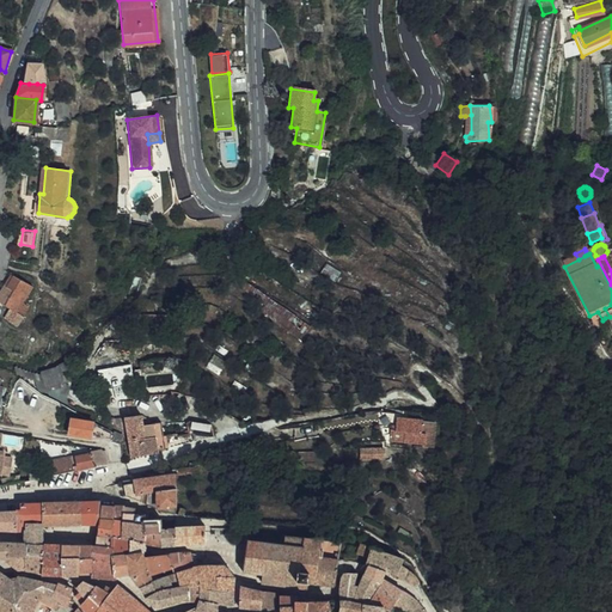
[(36,287),(13,274),(0,295),(0,301),(11,307),(2,322),(17,330),(24,318),(19,316),(36,287)]
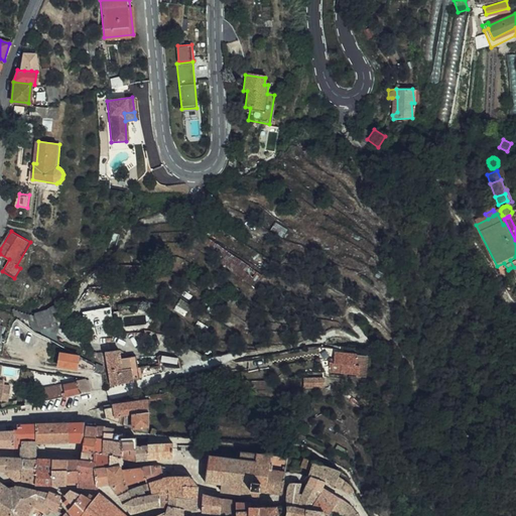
[(269,269),(196,250),(192,263),(266,282),(269,269)]
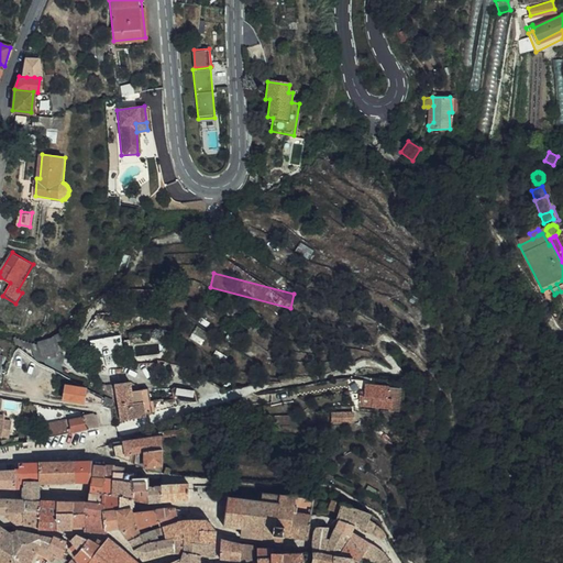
[(95,355),(125,349),(122,333),(91,340),(95,355)]
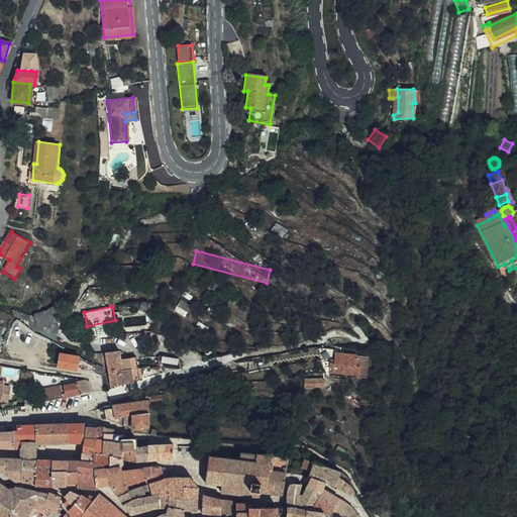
[(35,314),(41,328),(57,322),(50,308),(35,314)]
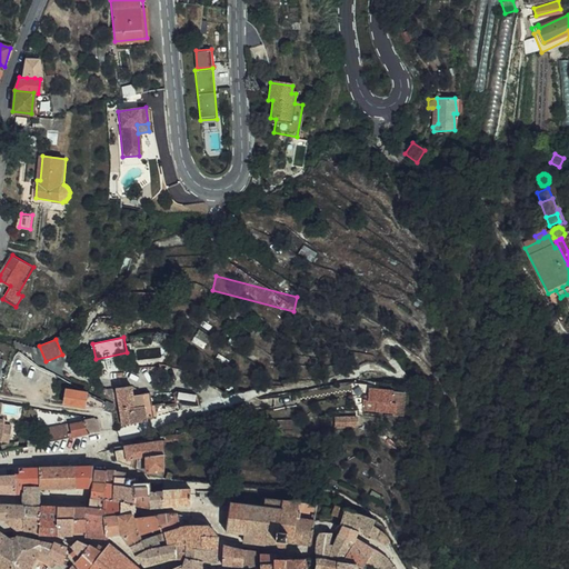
[(151,405),(143,407),(141,393),(131,396),(130,386),(116,388),(116,389),(100,391),(101,398),(112,401),(118,401),(119,410),(141,407),(143,421),(153,420),(153,417),(199,407),(197,397),(176,392),(178,402),(165,405),(165,402),(151,405)]
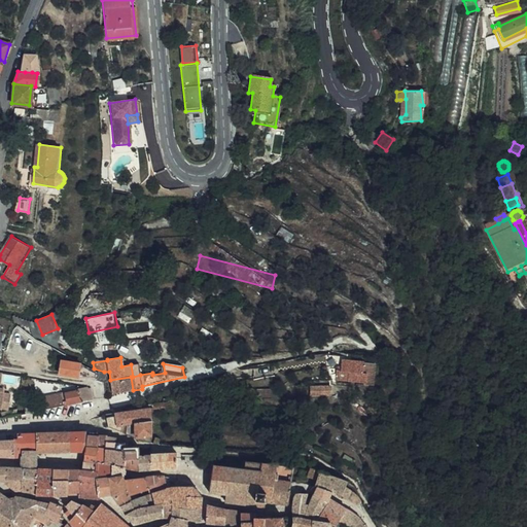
[(78,377),(79,365),(78,364),(61,361),(59,374),(78,377)]
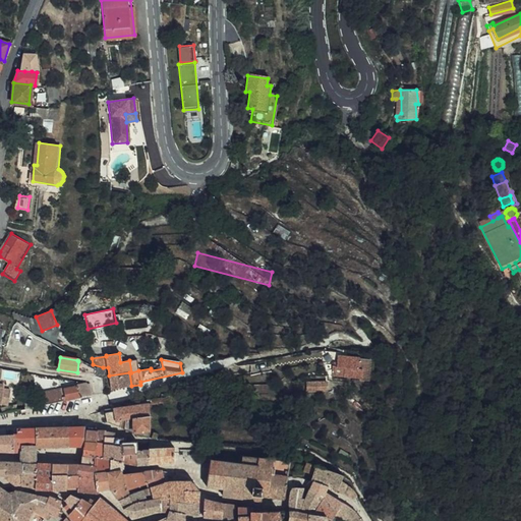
[(364,359),(343,358),(342,365),(342,369),(339,368),(339,379),(368,380),(368,370),(364,370),(364,359)]
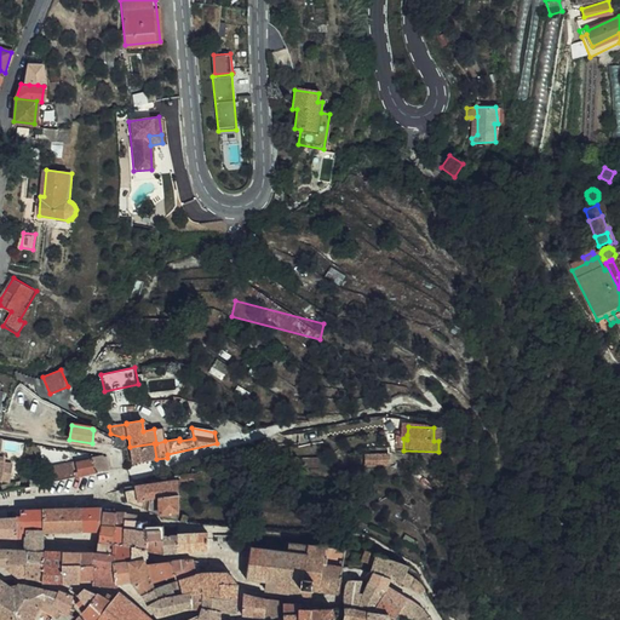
[(154,429),(156,443),(165,441),(162,428),(154,429)]
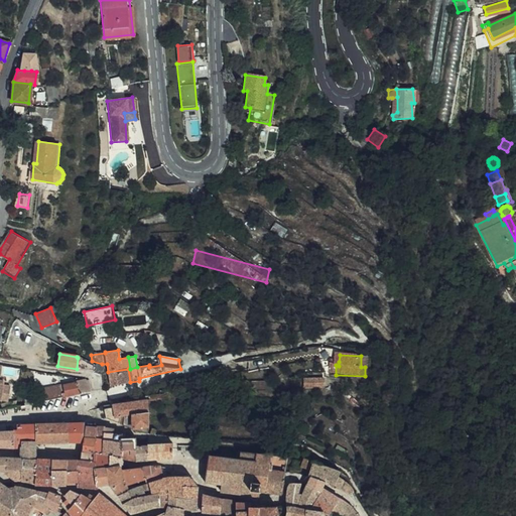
[(365,378),(373,378),(372,356),(361,356),(361,367),(365,367),(365,376),(365,378)]
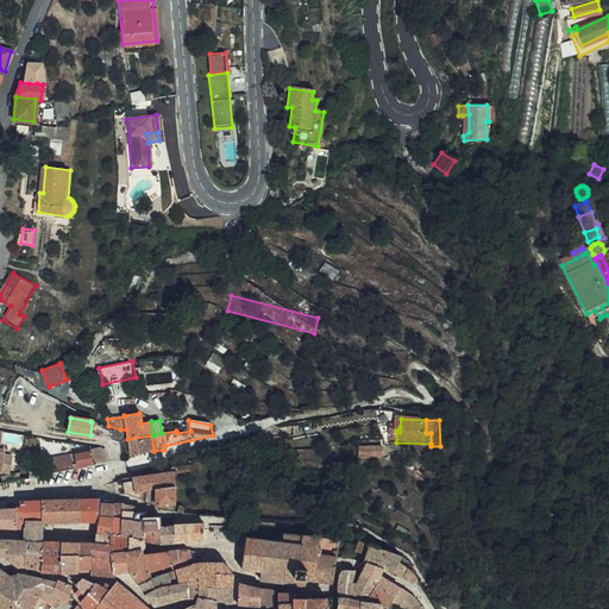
[(0,429),(0,470),(11,472),(13,454),(6,453),(6,449),(1,447),(5,431),(0,429)]
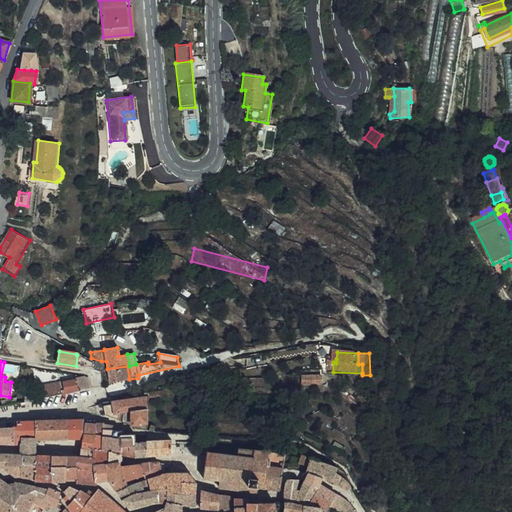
[(107,369),(109,383),(129,379),(127,366),(107,369)]
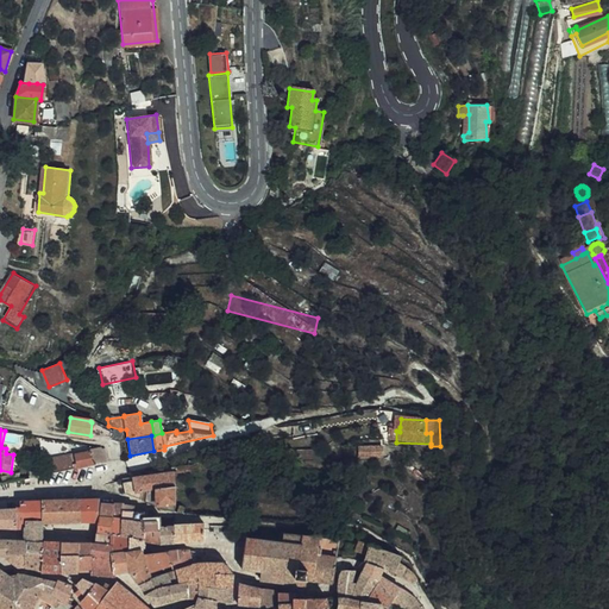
[(48,472),(110,460),(106,449),(104,450),(102,447),(90,449),(90,452),(75,456),(75,453),(44,458),(48,472)]
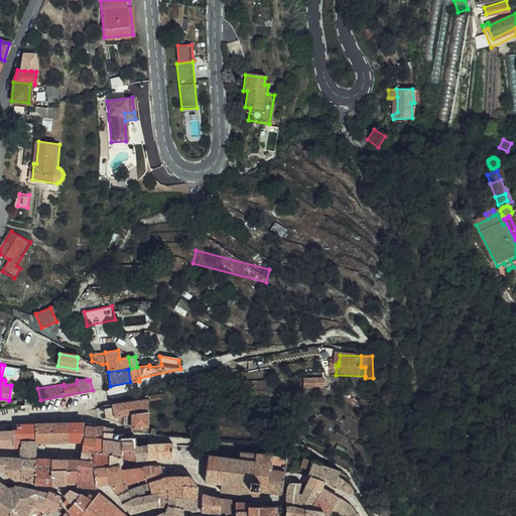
[(329,381),(309,383),(310,391),(330,389),(329,381)]
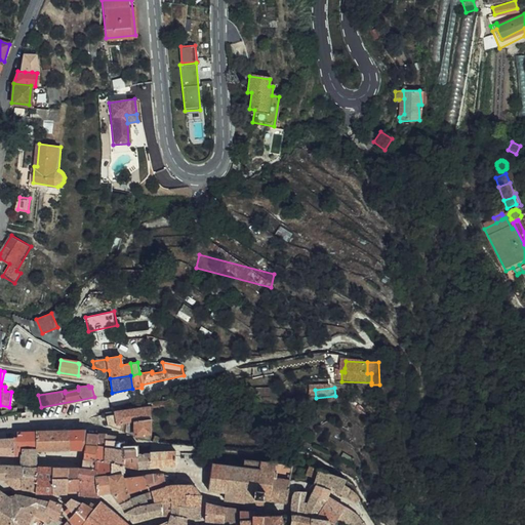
[(166,411),(166,406),(165,402),(165,400),(151,403),(153,413),(166,411)]
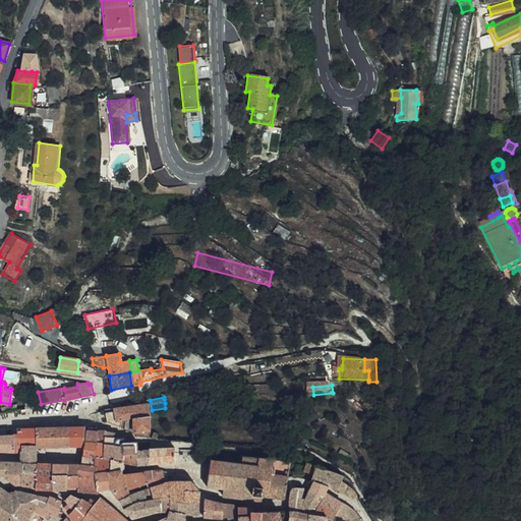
[(152,410),(150,400),(134,403),(137,417),(152,414),(152,412),(152,410)]
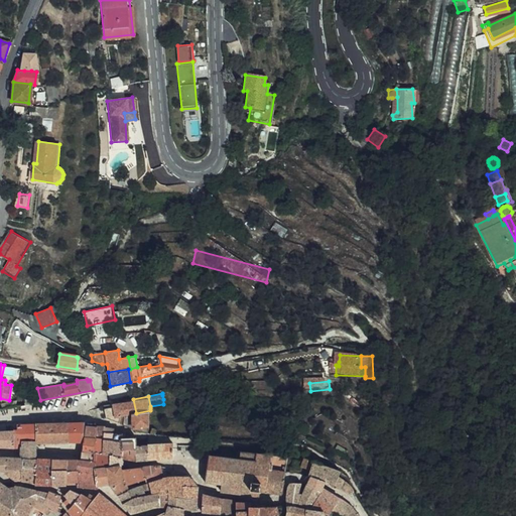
[(125,401),(128,414),(136,413),(133,399),(125,401)]
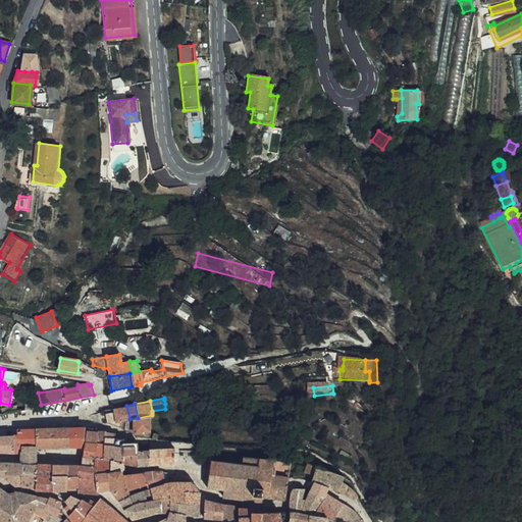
[(124,420),(127,420),(129,419),(126,406),(117,408),(119,419),(112,420),(111,421),(111,424),(122,427),(124,420)]
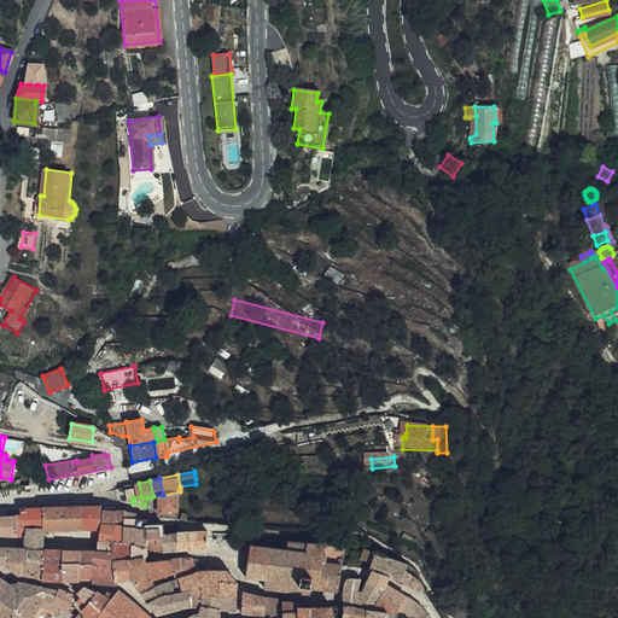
[(129,500),(132,499),(133,497),(141,496),(139,483),(126,485),(129,500)]
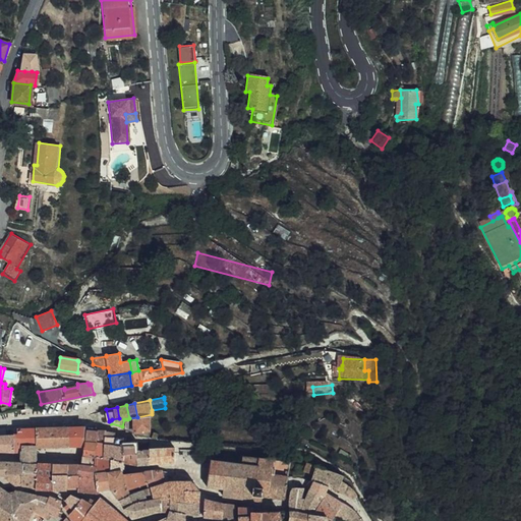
[(137,417),(129,418),(127,419),(126,428),(135,432),(151,428),(152,417),(152,414),(137,417)]
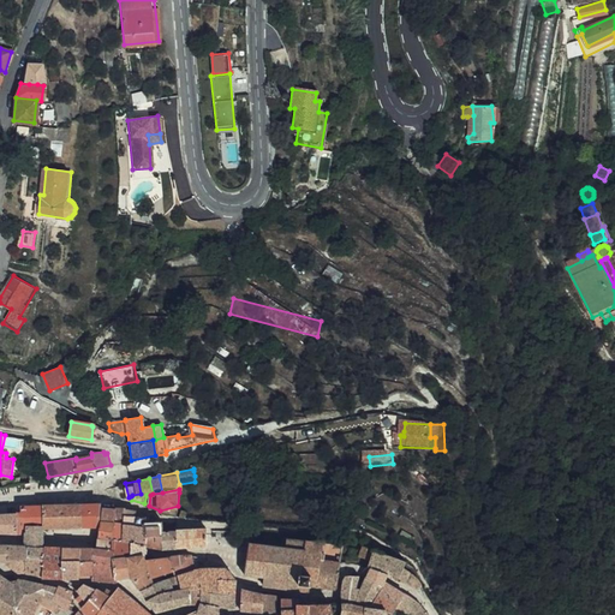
[(46,508),(47,525),(47,527),(83,526),(83,506),(46,508)]
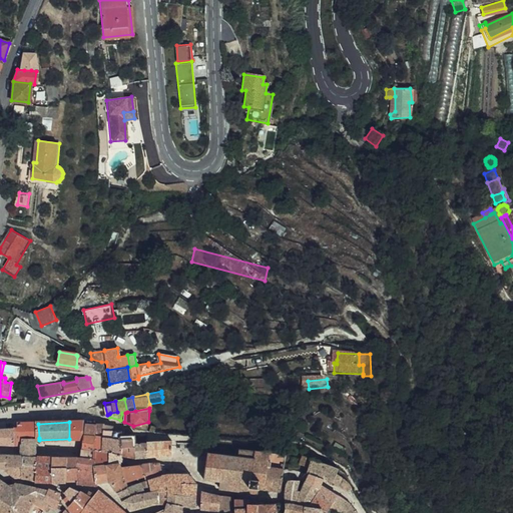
[(69,439),(82,439),(84,422),(69,422),(69,439)]
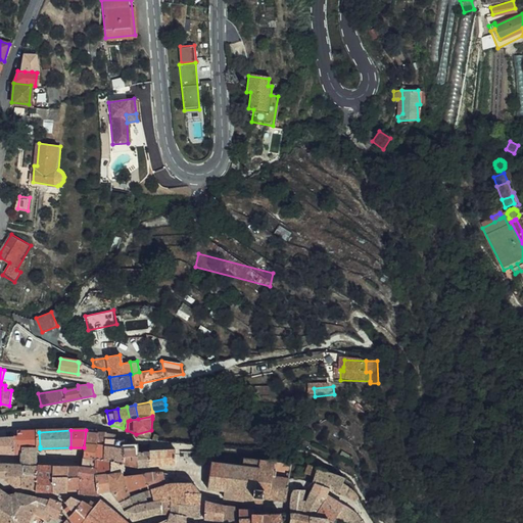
[(150,431),(149,438),(158,440),(158,433),(150,431)]
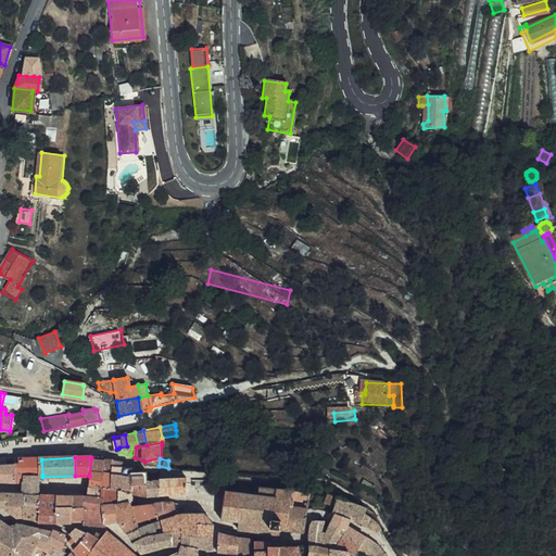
[(27,475),(42,475),(41,459),(22,459),(22,466),(20,466),(22,483),(26,483),(26,481),(27,481),(27,475)]
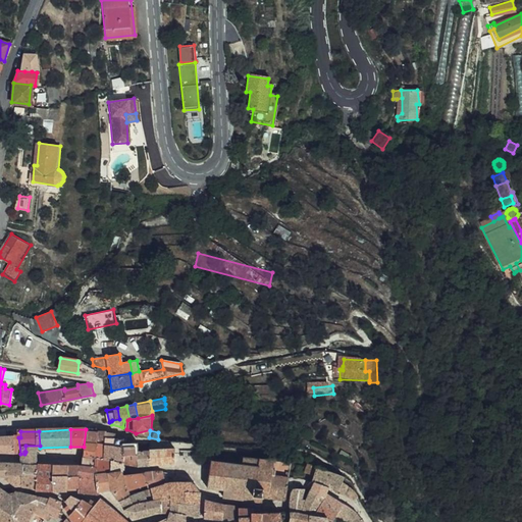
[(99,445),(100,432),(89,432),(88,437),(88,444),(99,445)]
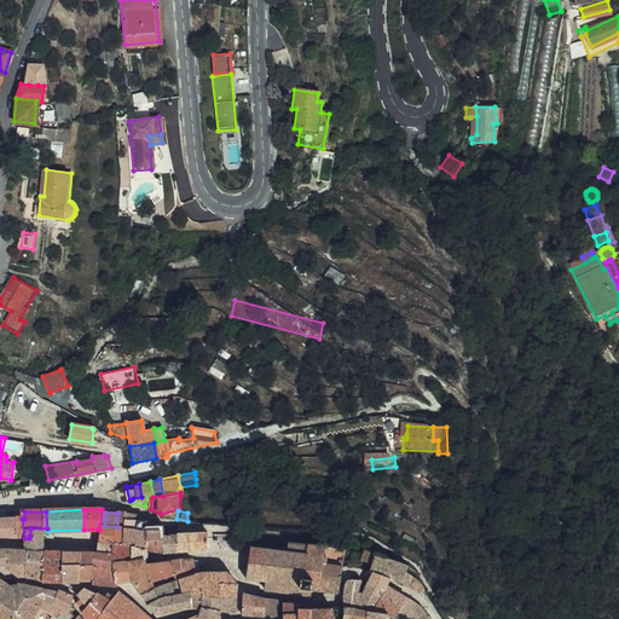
[(117,527),(116,544),(127,545),(127,532),(127,520),(138,520),(138,515),(138,514),(123,513),(119,513),(117,527)]
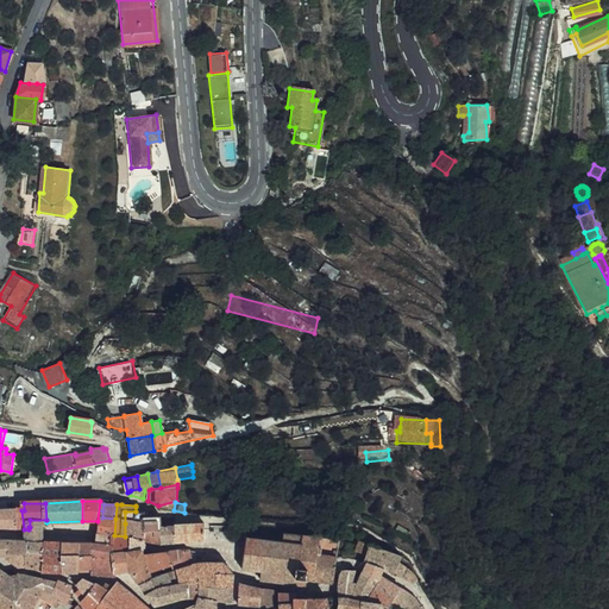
[(0,528),(22,529),(19,510),(0,510),(0,528)]
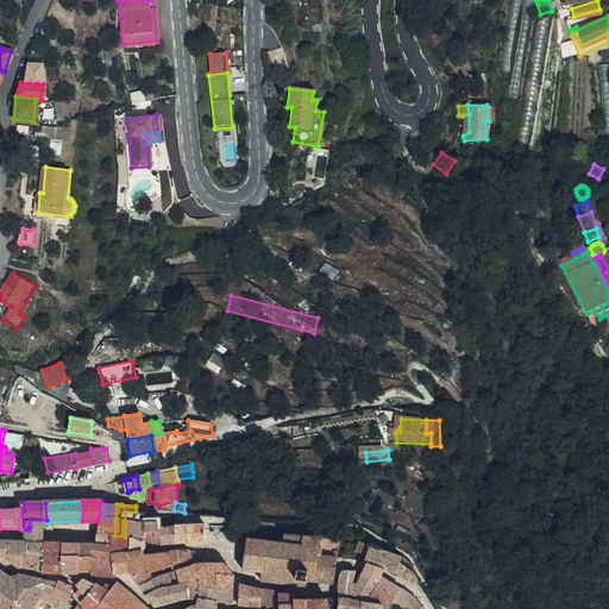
[(125,523),(131,523),(136,523),(142,523),(145,523),(145,516),(146,512),(136,512),(125,512),(125,523)]
